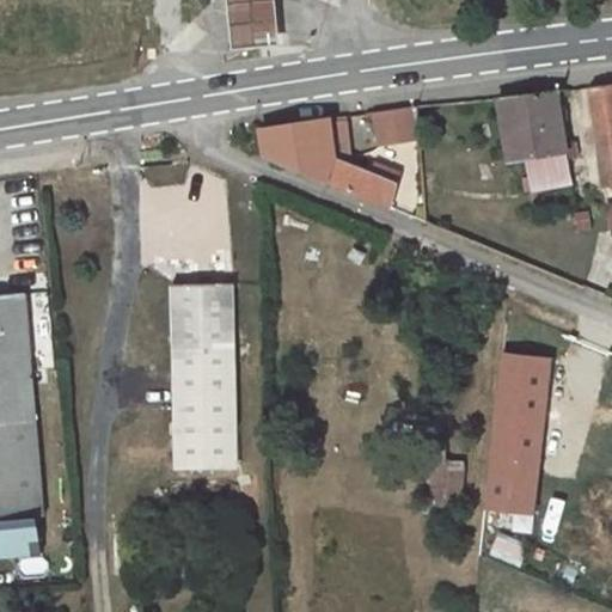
[(611,172),(611,74),(585,78),(597,173),(611,172)]
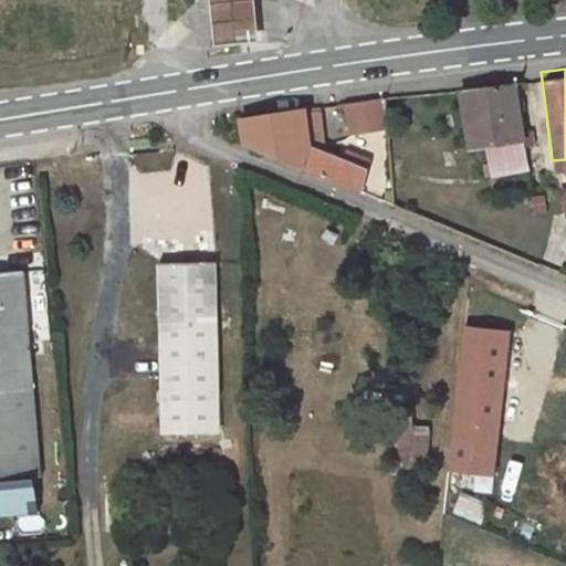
[(519,83),(463,93),(472,148),(489,146),(493,176),(528,170),(524,140),(528,139),(519,83)]
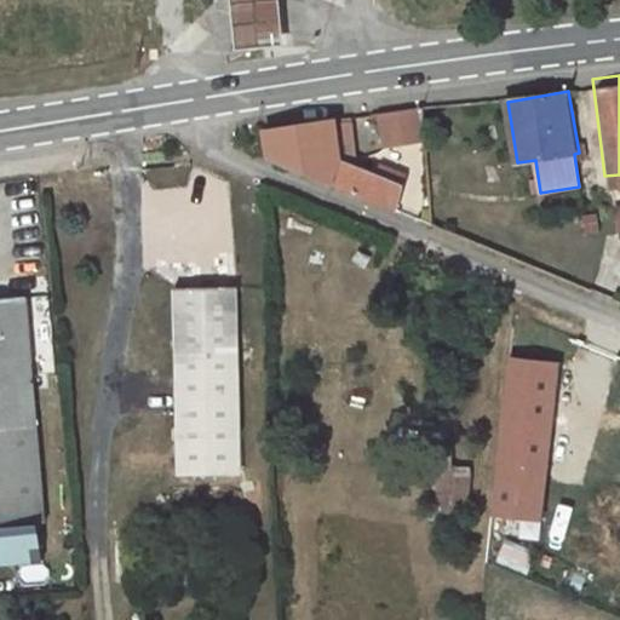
[(423,109),(379,115),(384,148),(424,141),(423,109)]
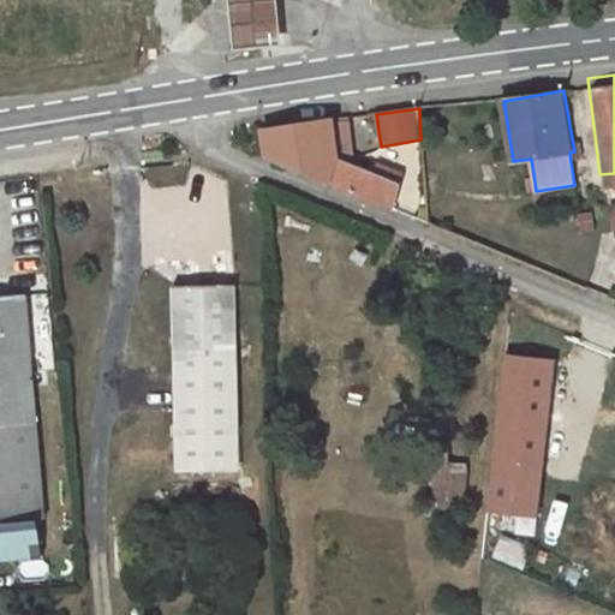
[(269,157),(393,208),(401,181),(341,156),(334,118),(264,127),(269,157)]
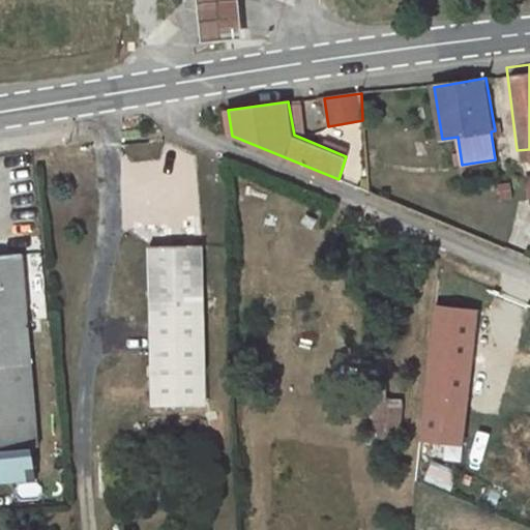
[(202,247),(152,248),(155,405),(204,404),(202,247)]
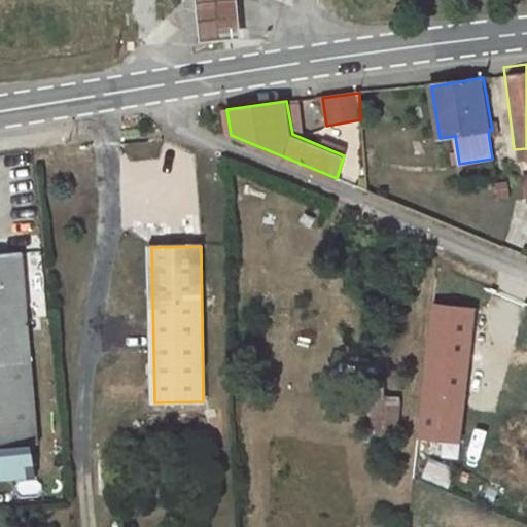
[(23,255),(0,257),(0,479),(34,477),(32,443),(38,442),(23,255)]
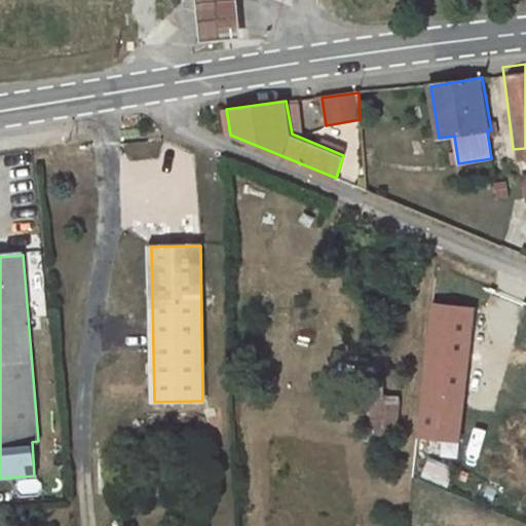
[(433,302),(417,437),(460,442),(476,306),(433,302)]
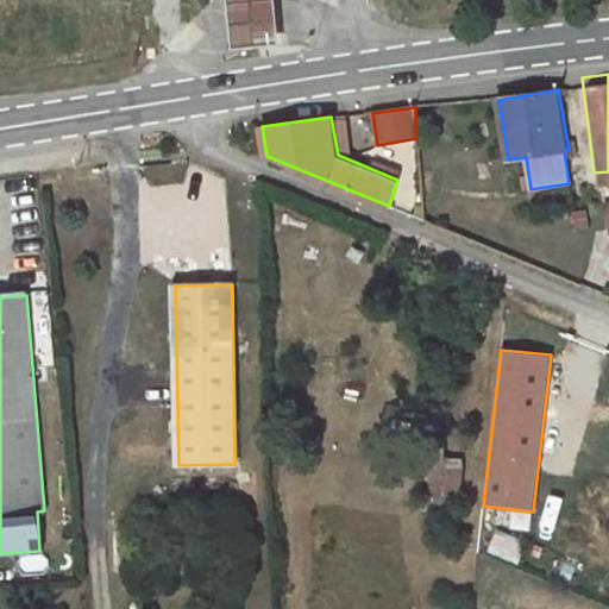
[(464,464),(425,460),(420,509),(460,512),(464,464)]
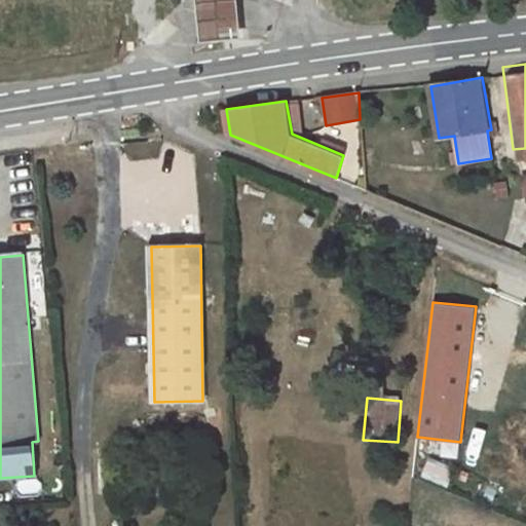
[(430,458),(422,476),(447,486),(454,468),(430,458)]
